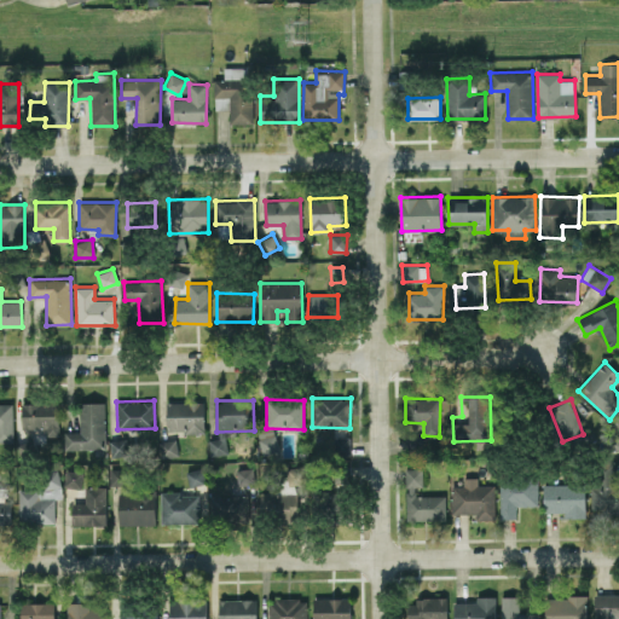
[(105,449),(104,401),(79,403),(80,431),(64,431),(64,449),(105,449)]
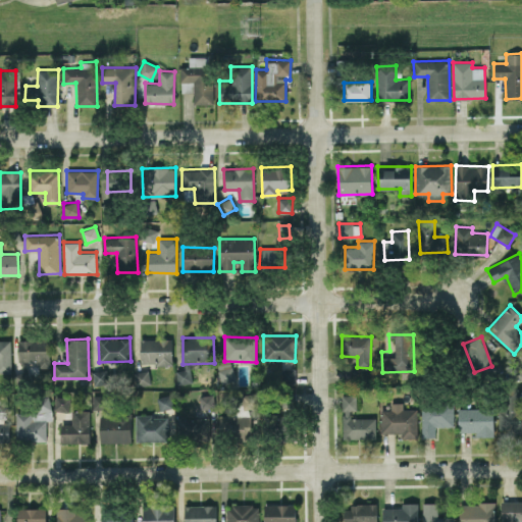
[(172,363),(171,338),(140,340),(140,364),(172,363)]
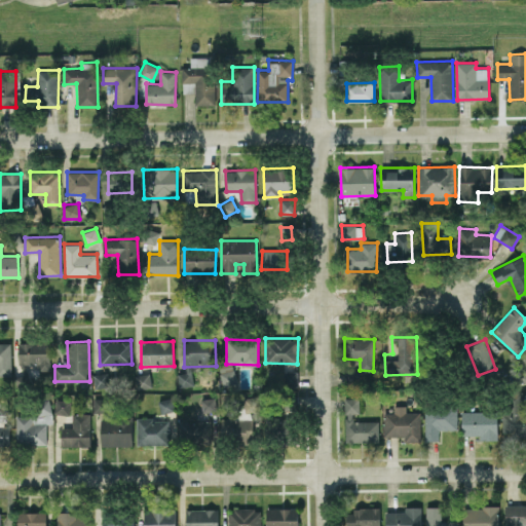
[(0,375),(10,375),(11,342),(0,342),(0,375)]
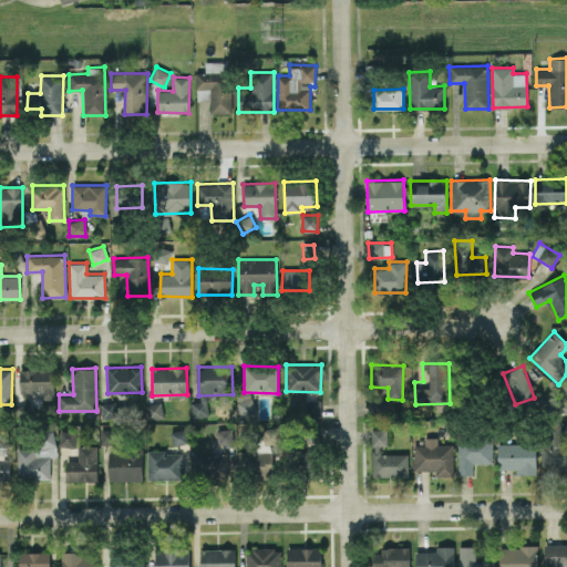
[(53,369),(19,369),(18,404),(28,404),(28,392),(41,392),(41,399),(53,399),(53,369)]
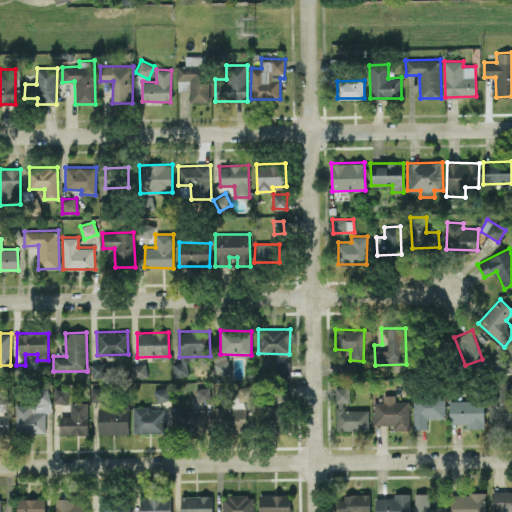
[(349,360),(336,360),(336,375),(349,376),(349,360)]
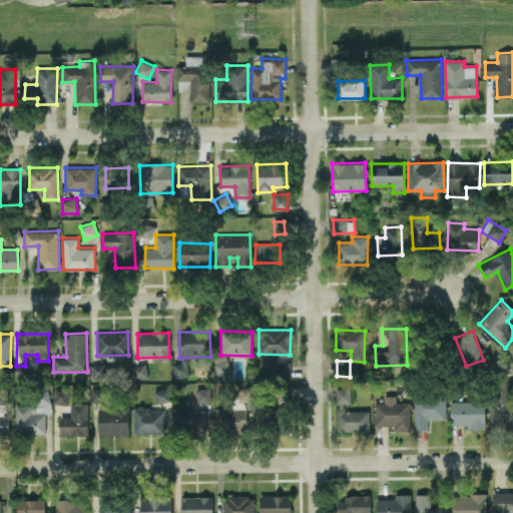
[(91,378),(105,378),(105,363),(91,364),(91,378)]
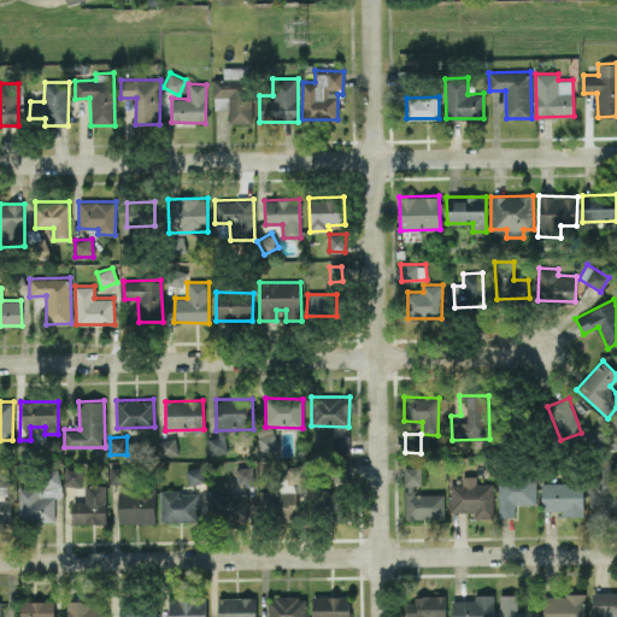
[(177,454),(176,438),(159,439),(160,456),(177,454)]
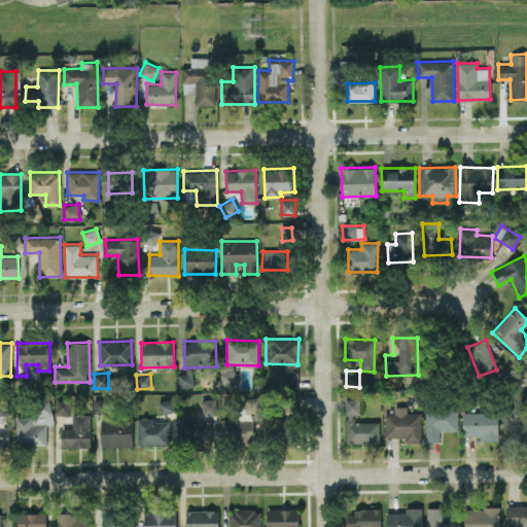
[(244,397),(244,412),(259,411),(259,397),(244,397)]
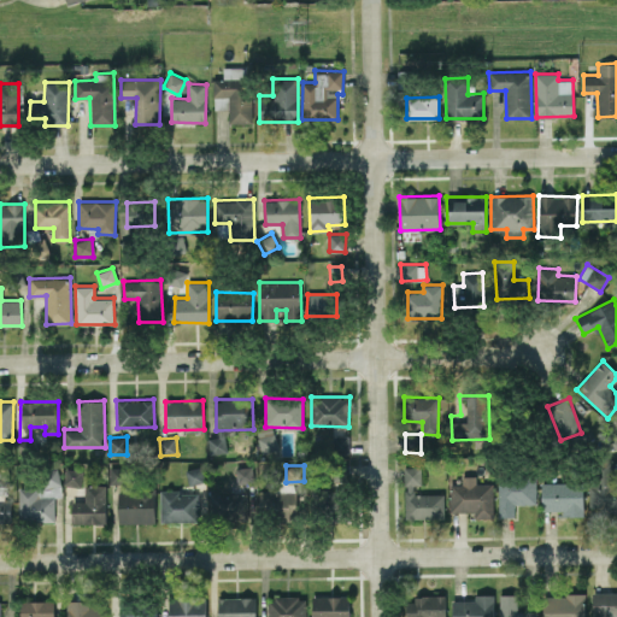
[(110,483),(125,482),(124,466),(110,468),(110,483)]
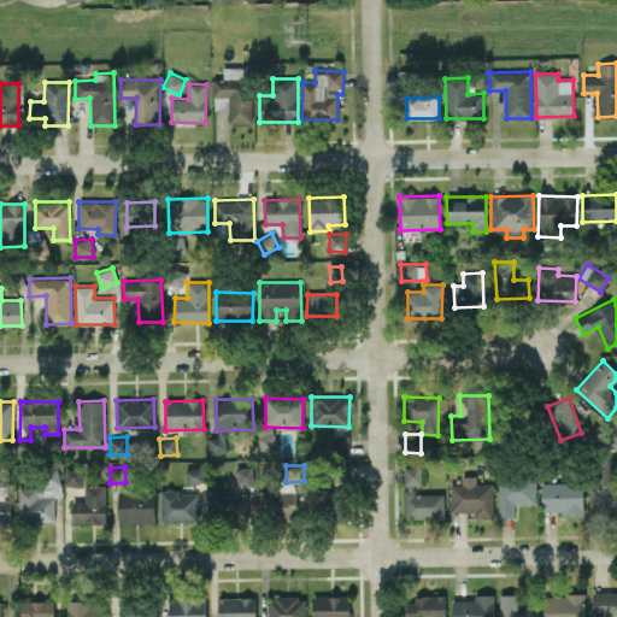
[(189,485),(204,481),(201,466),(187,469),(189,485)]
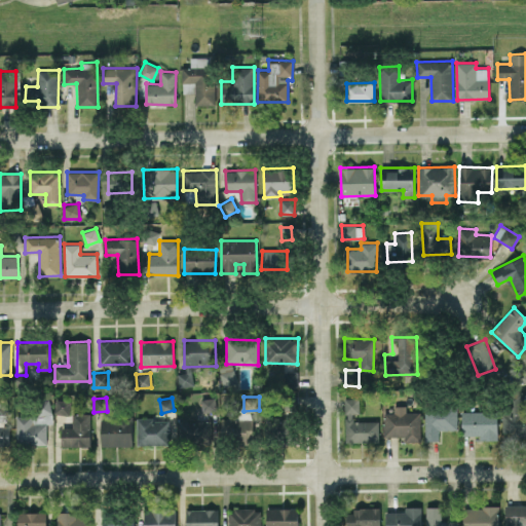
[(359,398),(344,398),(345,442),(379,442),(378,420),(353,421),(353,413),(359,413),(359,398)]
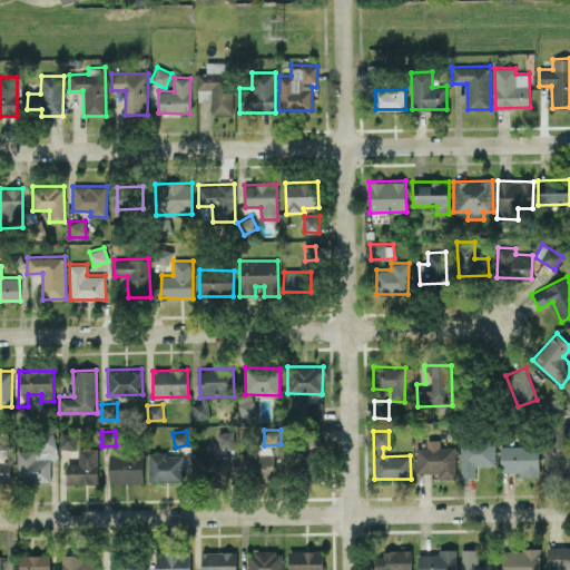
[(17,450),(18,482),(50,481),(50,459),(56,459),(55,433),(38,434),(38,450),(17,450)]
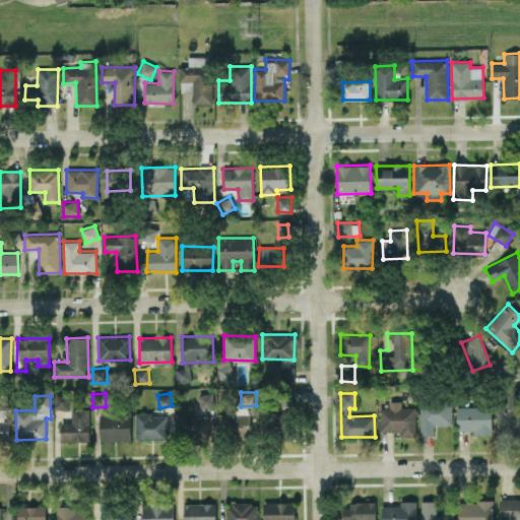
[(69,396),(55,396),(55,409),(69,409),(69,396)]
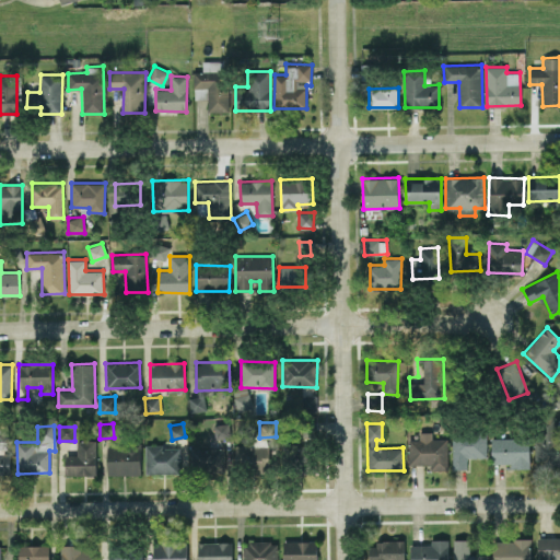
[(432,439),(432,431),(419,432),(419,439),(409,439),(409,464),(431,464),(431,469),(447,469),(447,438),(432,439)]
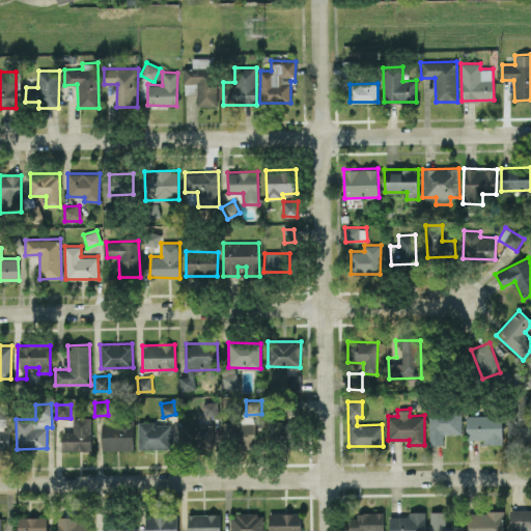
[(428,444),(443,445),(443,434),(460,434),(460,409),(429,409),(428,444)]
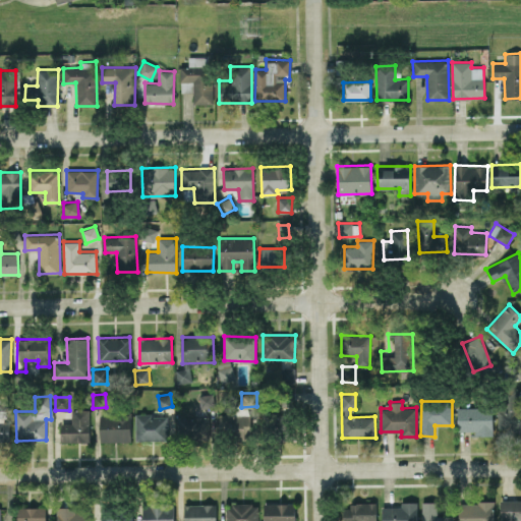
[(493,435),(493,407),(457,407),(458,431),(474,430),(474,436),(493,435)]
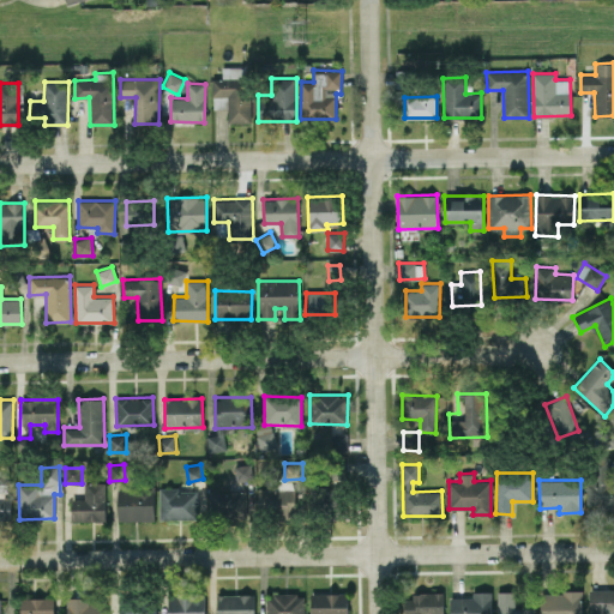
[(104,521),(106,482),(84,482),(84,498),(72,498),(71,521),(104,521)]
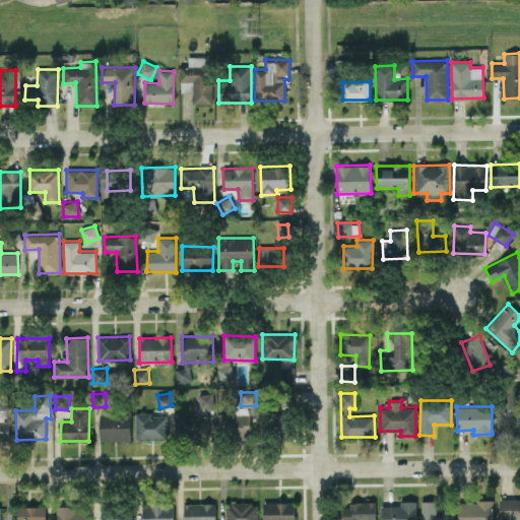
[(130,440),(130,412),(99,412),(100,441),(130,440)]
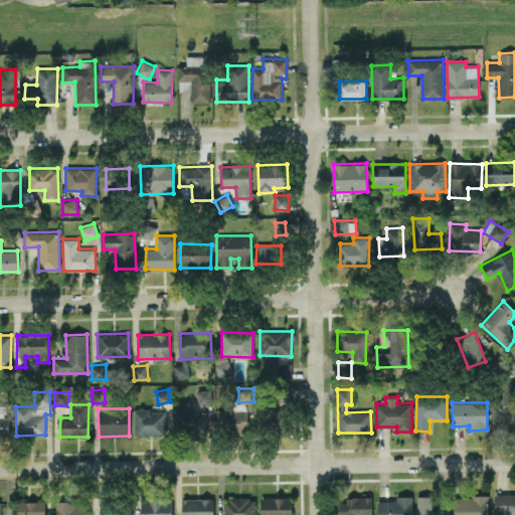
[(134,436),(166,435),(165,409),(134,409),(134,436)]
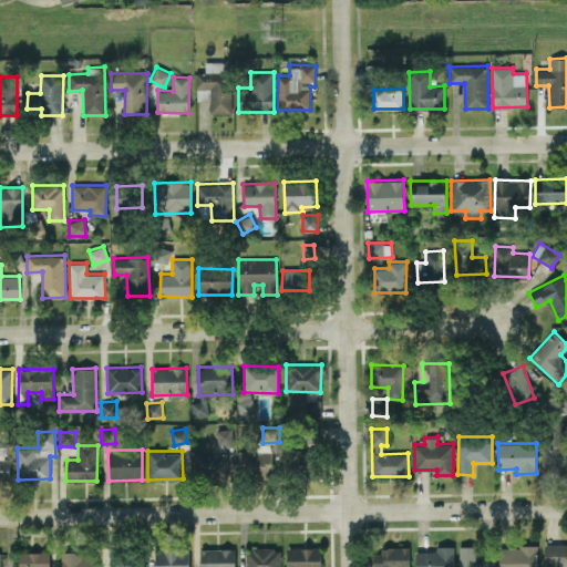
[(271,452),(238,453),(239,473),(272,472),(271,452)]
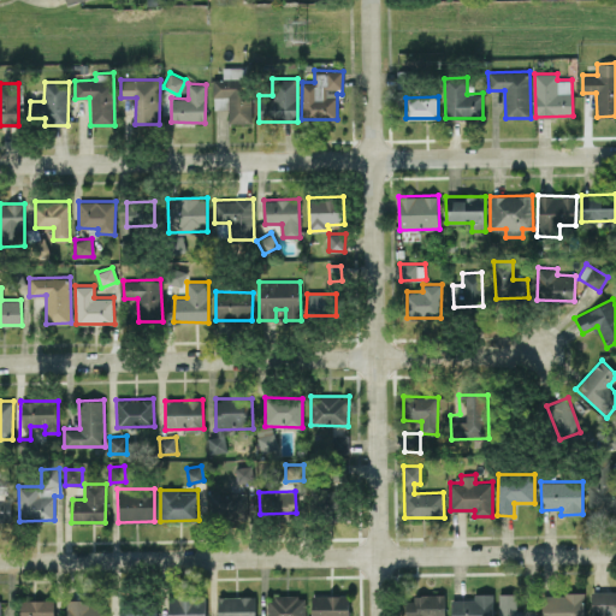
[(248,519),(247,492),(209,492),(209,519),(248,519)]
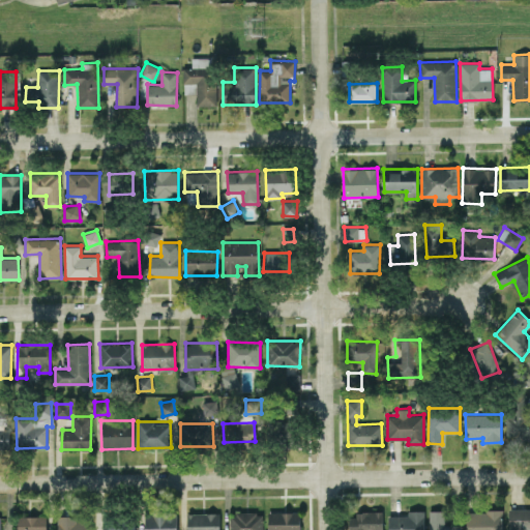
[(9,429),(0,429),(0,449),(9,450),(9,429)]
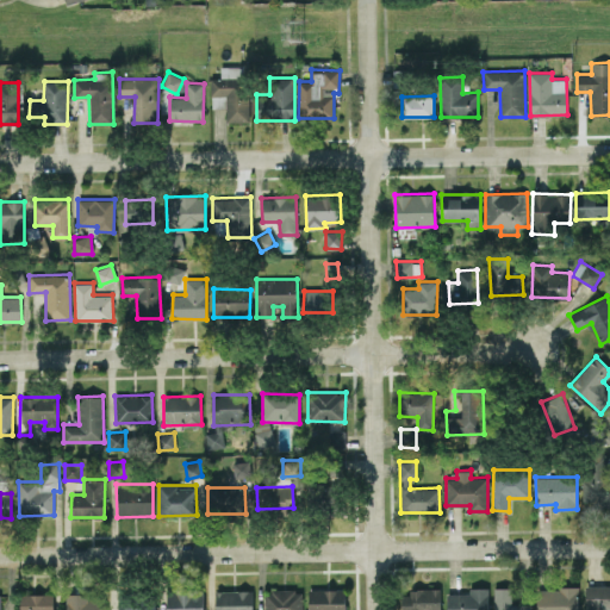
[(609,609),(609,585),(586,585),(586,609),(609,609)]
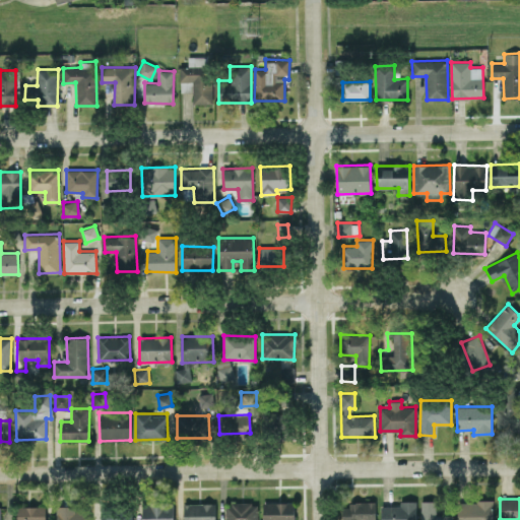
[(415,519),(416,501),(400,501),(400,506),(382,505),(381,519),(415,519)]
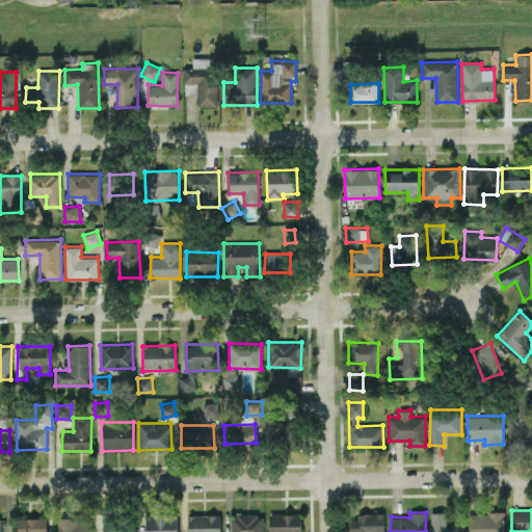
[(462,531),(463,527),(446,526),(447,512),(430,512),(429,531),(462,531)]
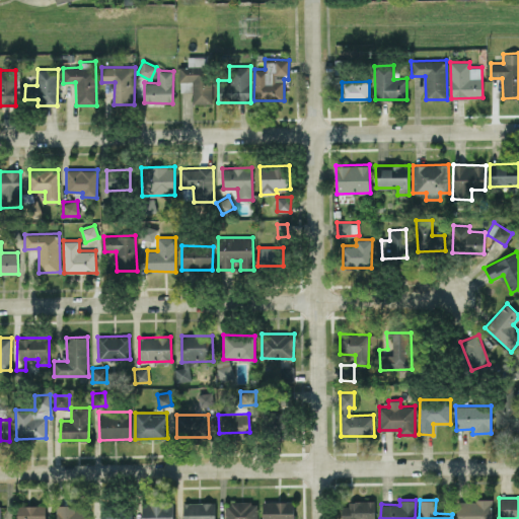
[(492,518),(492,500),(456,500),(456,518),(492,518)]
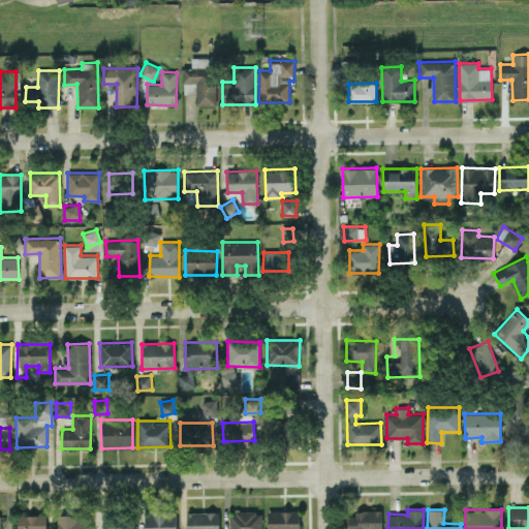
[(299,528),(299,510),(268,510),(268,528),(299,528)]
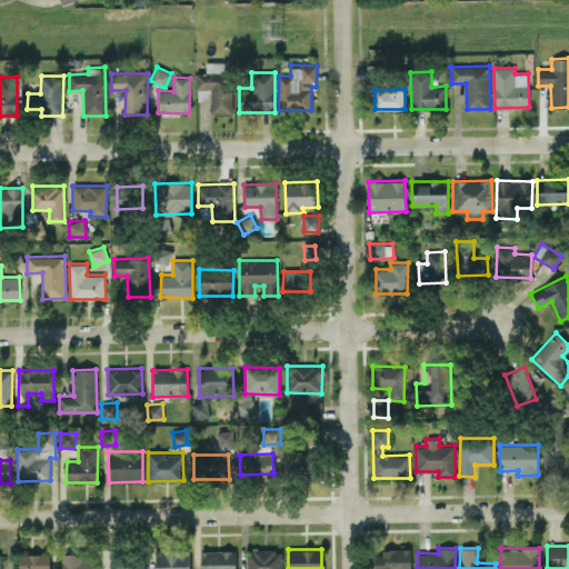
[(236,568),(236,550),(200,550),(200,568),(236,568)]
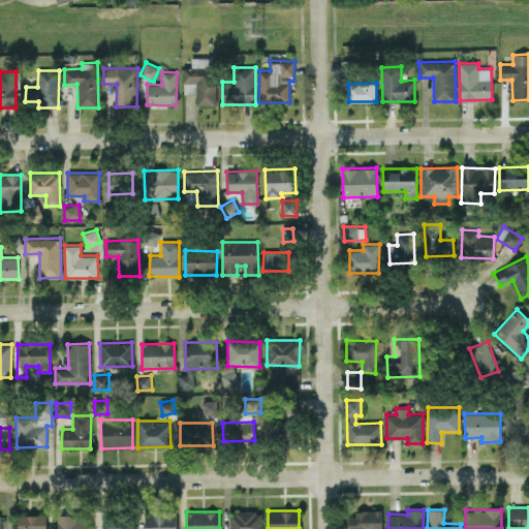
[(262,528),(262,511),(229,511),(229,528),(262,528)]
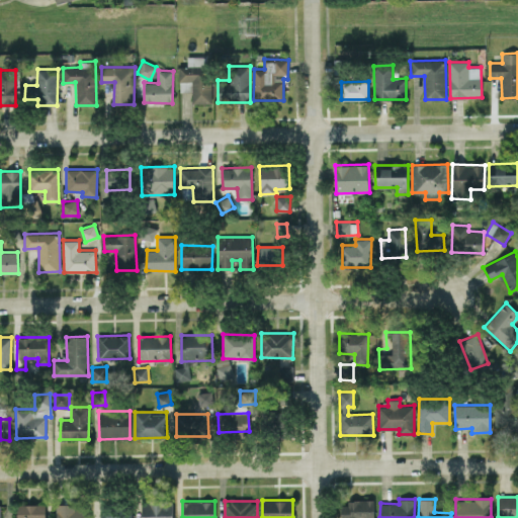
[(374,517),(374,501),(343,501),(343,517),(374,517)]
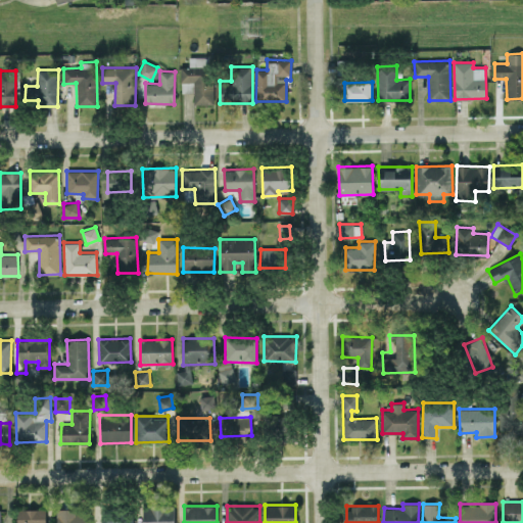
[(176,522),(177,507),(144,507),(144,522),(176,522)]
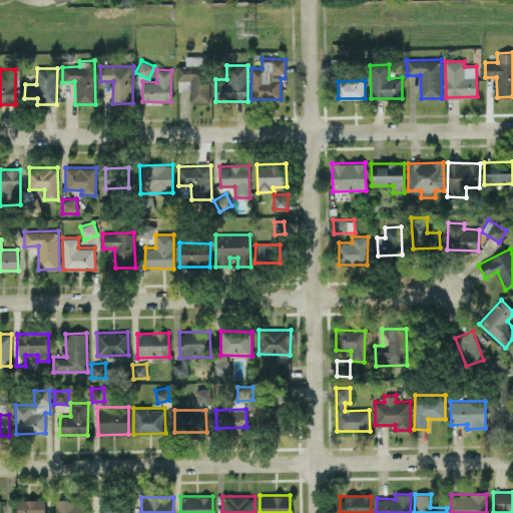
[(45,512),(45,499),(17,499),(17,512),(45,512)]
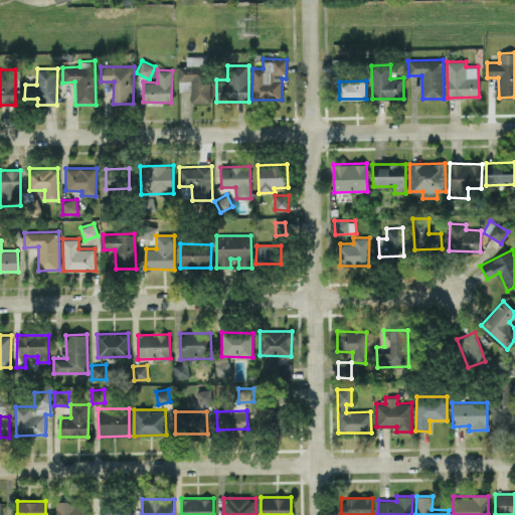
[(74,501),(56,501),(56,514),(89,514),(89,506),(74,506),(74,501)]
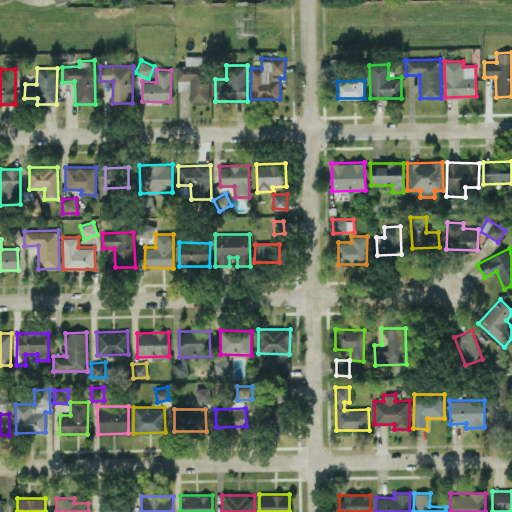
[(130,511),(130,503),(99,502),(98,511),(130,511)]
